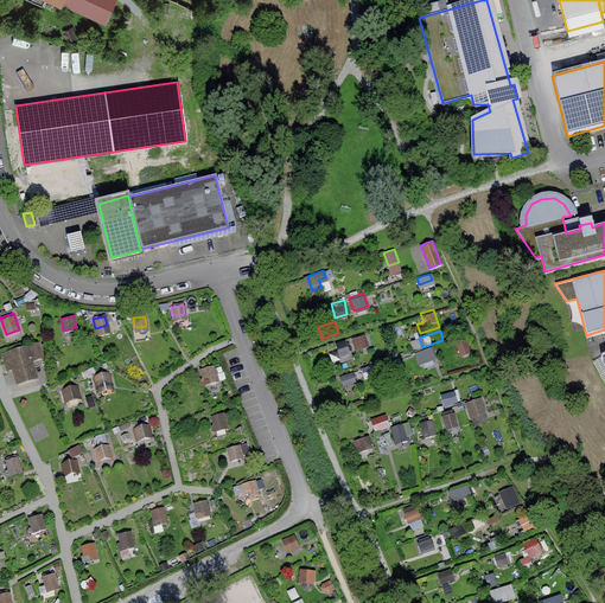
[(364,334),(351,339),(354,347),(367,342),(364,334)]
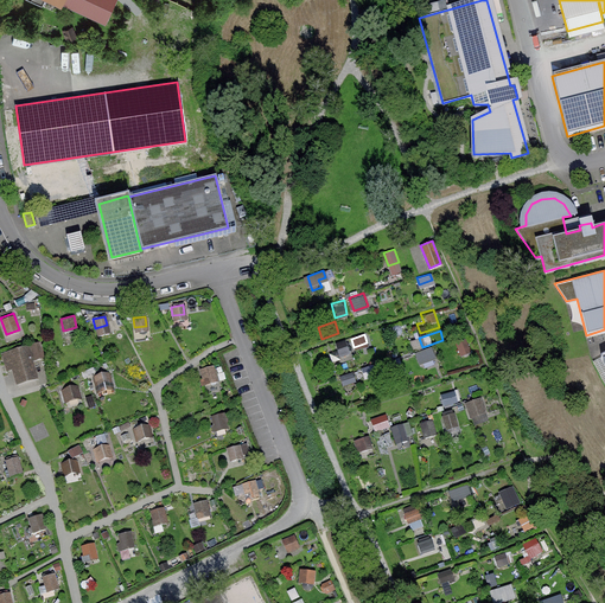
[(435,342),(440,357),(446,352),(458,352),(453,337),(443,340),(435,342)]
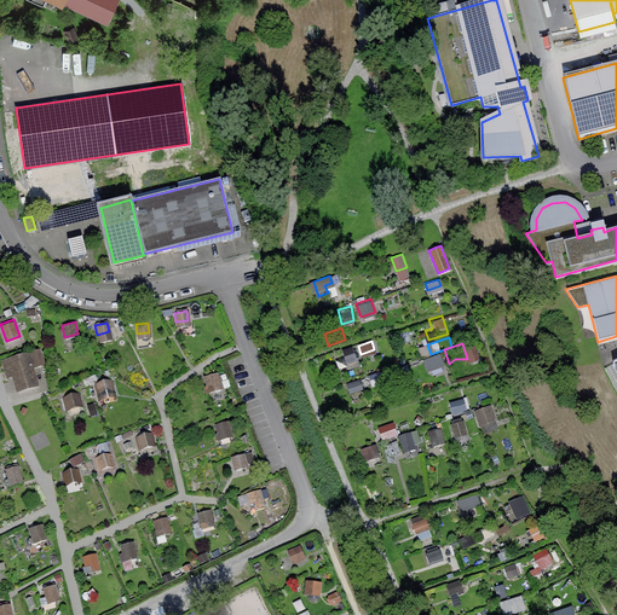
[(349,347),(338,350),(341,361),(352,358),(349,347)]
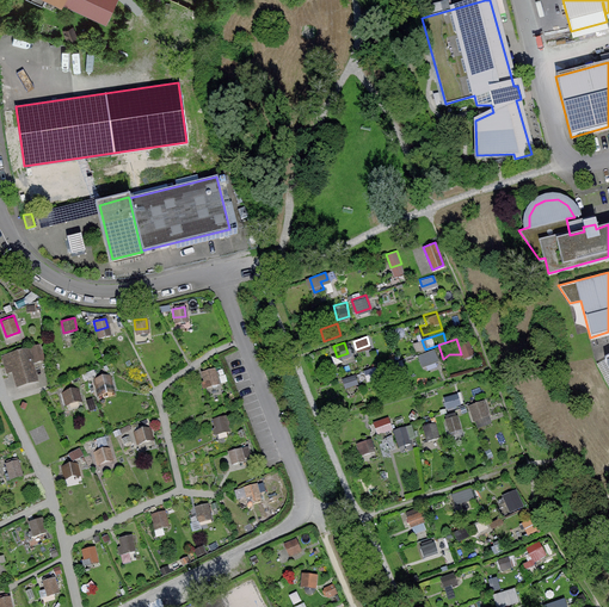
[(432,347),(425,350),(423,351),(426,361),(436,358),(432,347)]
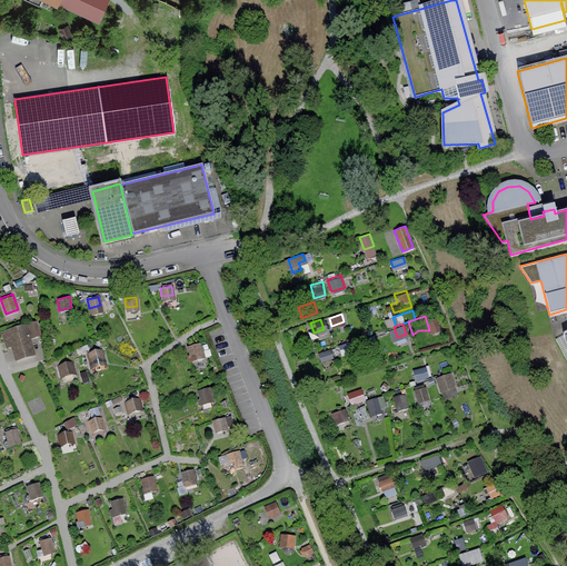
[(32,353),(25,326),(8,330),(16,357),(32,353)]
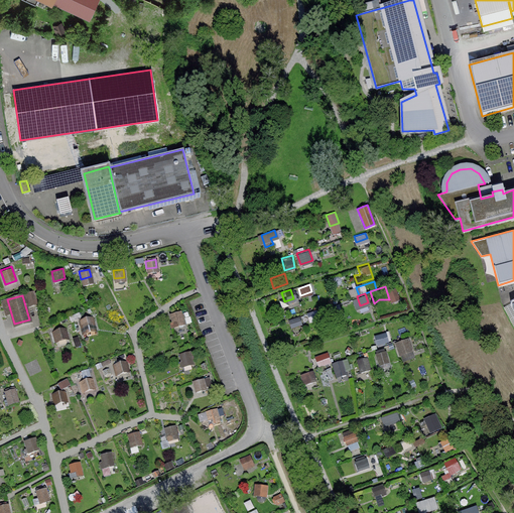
[(314,309),(290,318),(293,328),(317,318),(314,309)]
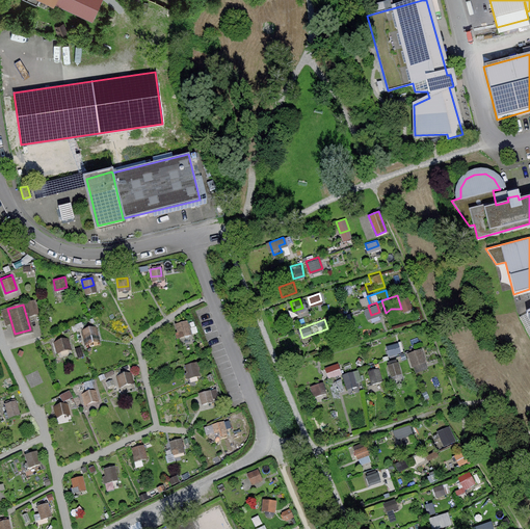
[(187,328),(185,320),(175,323),(177,331),(187,328)]
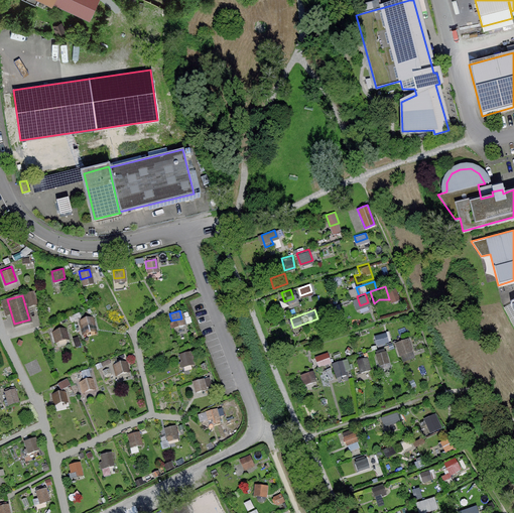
[(93,313),(78,317),(81,330),(95,326),(93,313)]
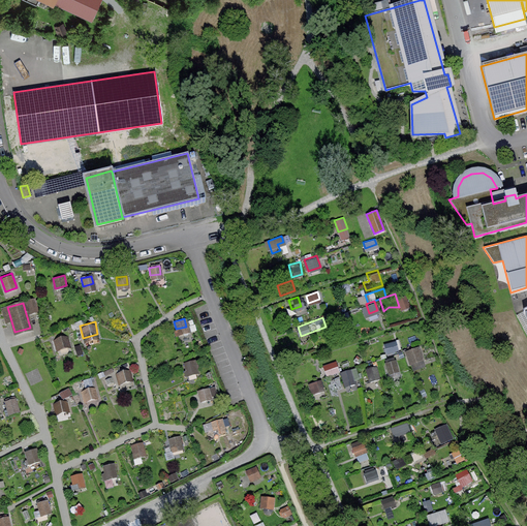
[(67,334),(52,338),(55,349),(70,345),(67,334)]
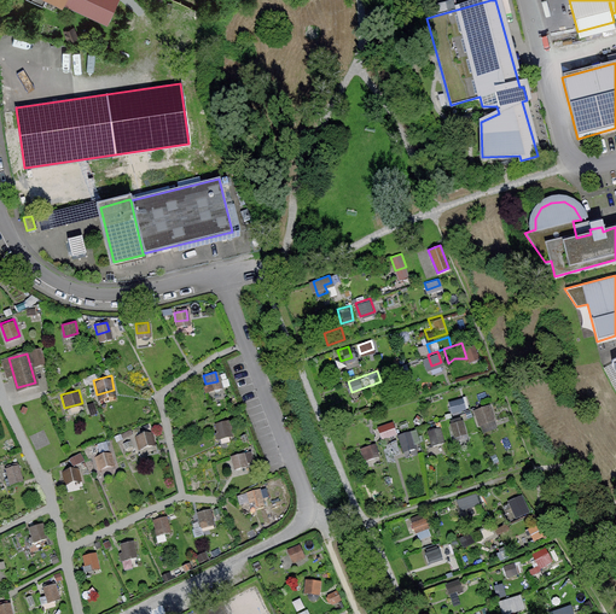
[(458,396),(448,399),(453,415),(463,411),(458,396)]
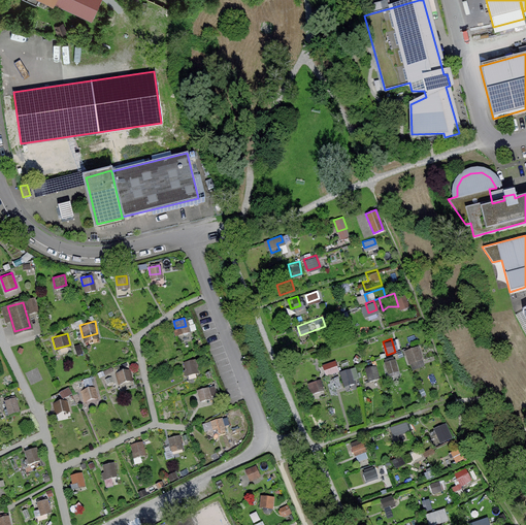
[(409,363),(421,358),(417,349),(405,353),(409,363)]
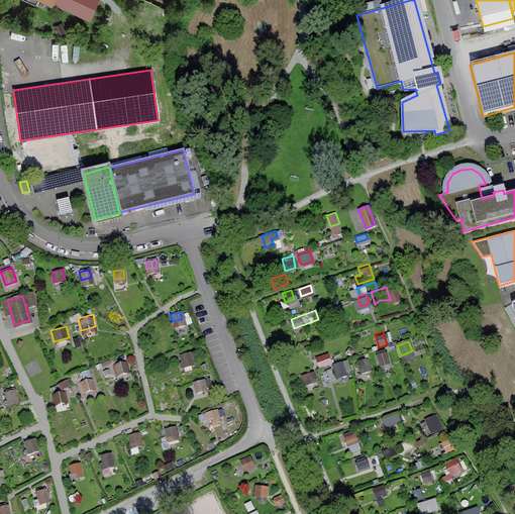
[(390,361),(386,349),(375,352),(378,364),(390,361)]
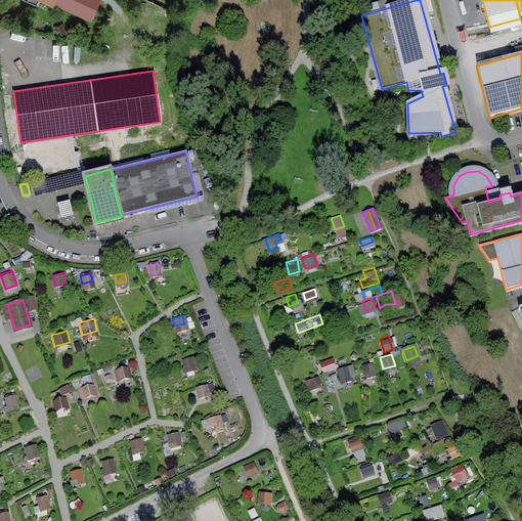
[(193,363),(191,356),(182,358),(183,366),(193,363)]
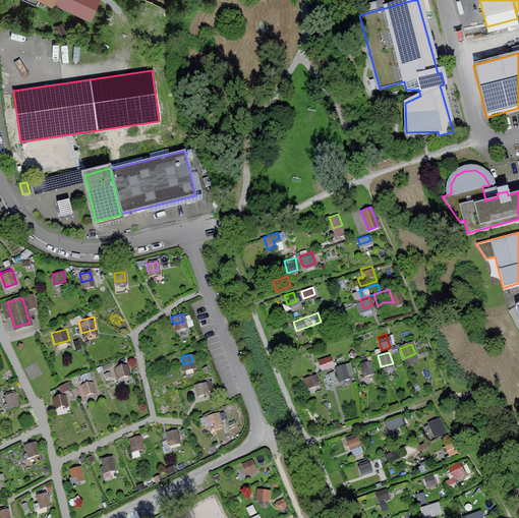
[(331,354),(315,359),(320,370),(335,365),(331,354)]
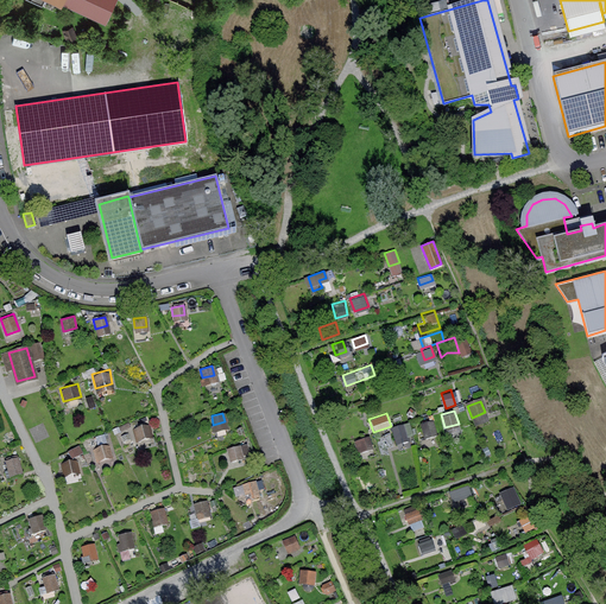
[(435,432),(431,419),(417,424),(422,437),(435,432)]
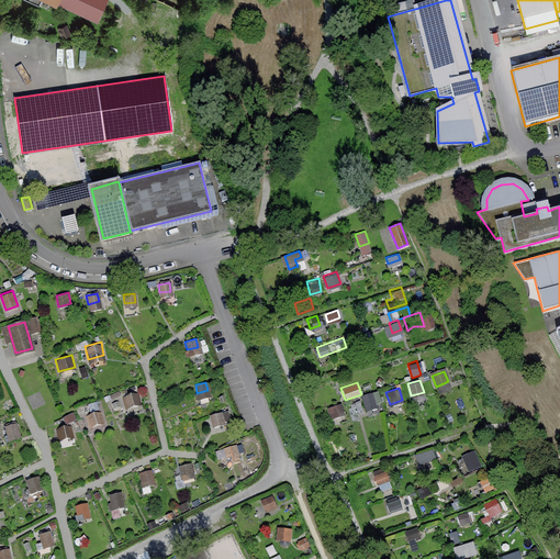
[(138,390),(122,394),(124,406),(141,403),(138,390)]
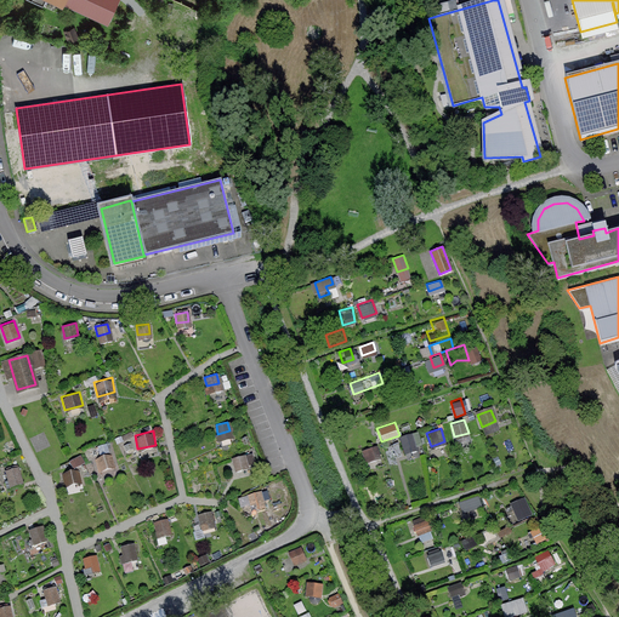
[(419,433),(401,438),(405,456),(424,450),(419,433)]
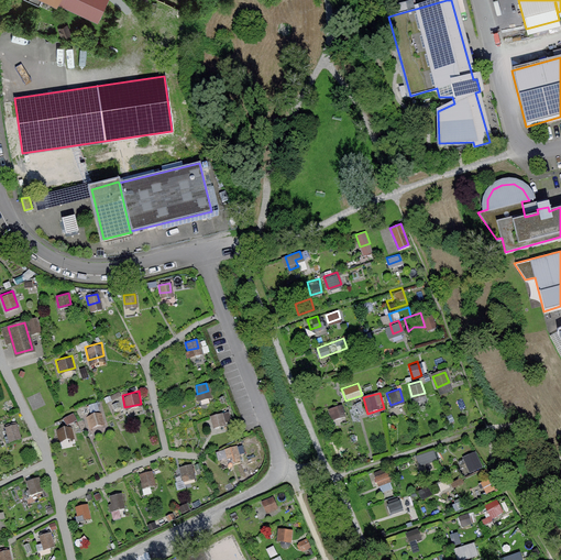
[(336,405),(323,410),(327,418),(339,414),(336,405)]
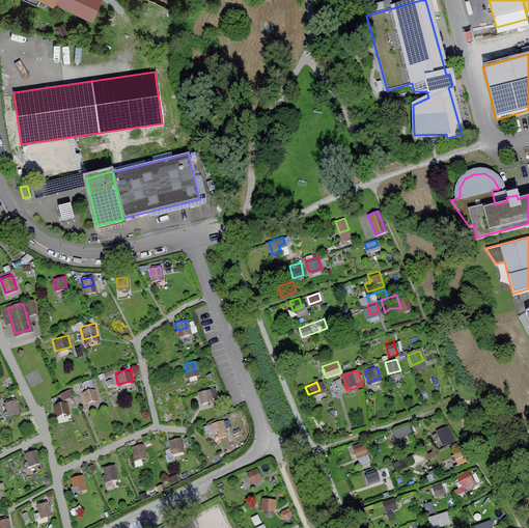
[(62,398),(73,393),(70,386),(59,390),(62,398)]
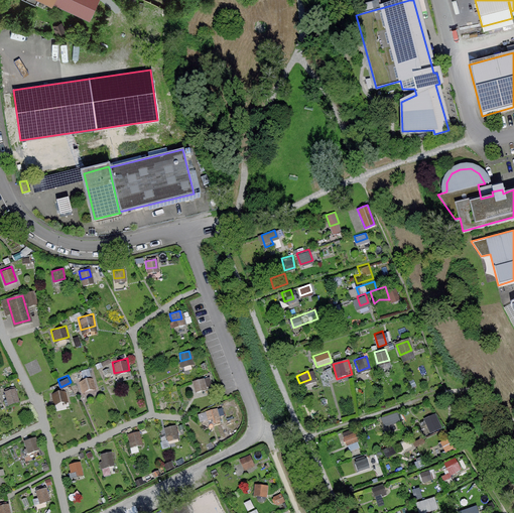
[(93,376),(78,380),(81,391),(96,387),(93,376)]
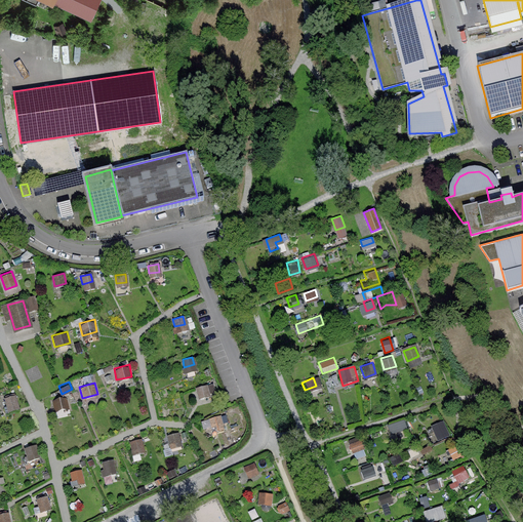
[(207,392),(206,385),(196,387),(198,395),(207,392)]
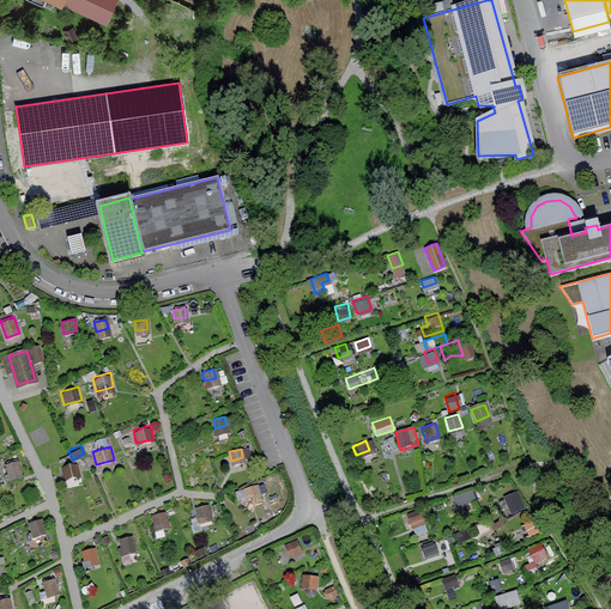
[(16,461),(5,464),(7,473),(19,469),(16,461)]
